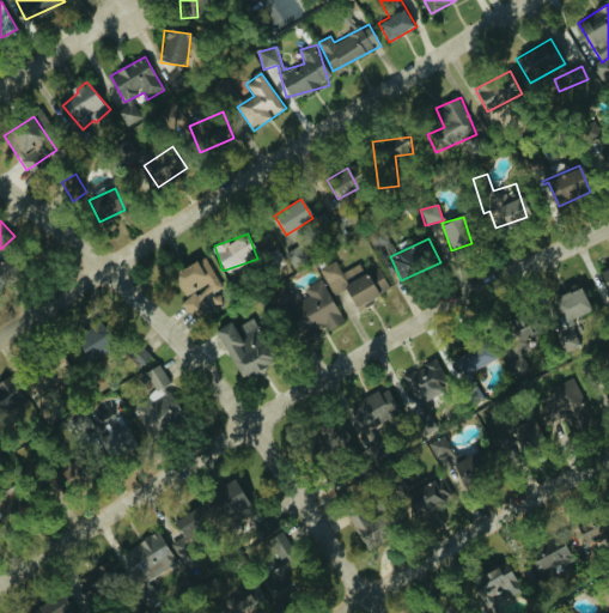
[(221,287),(205,256),(165,279),(178,302),(183,299),(194,321),(211,311),(203,298),(221,287)]
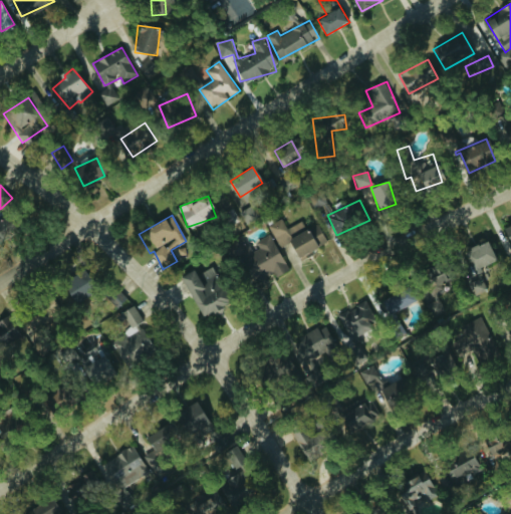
[(302,221),(287,229),(282,219),(268,226),(280,248),(290,243),(298,258),(327,243),(317,223),(306,229),(302,221)]
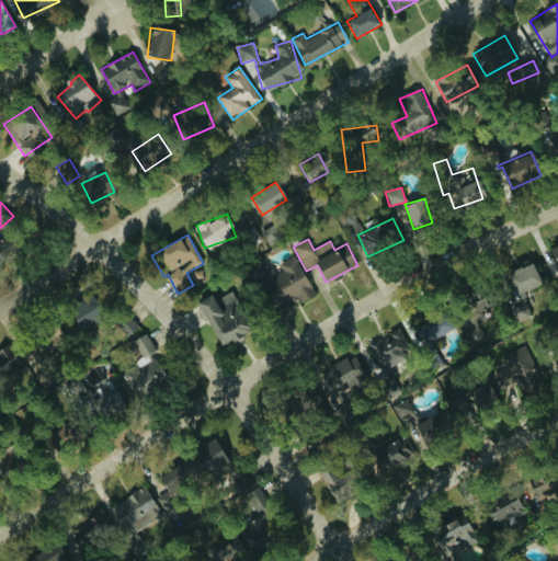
[(314,296),(296,258),(270,270),(265,260),(246,268),(253,285),(264,281),(279,312),(314,296)]
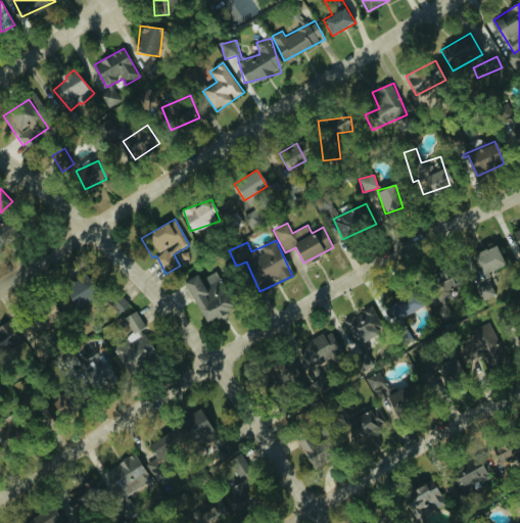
[(480,280),(507,268),(497,245),(470,257),(480,280)]
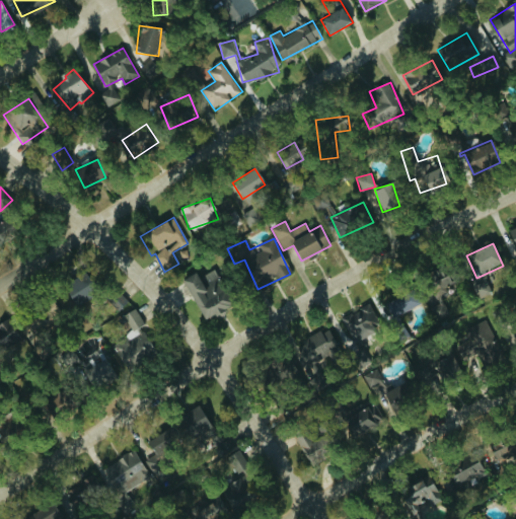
[(196,272),(182,278),(202,320),(231,308),(214,271),(198,278),(196,272)]
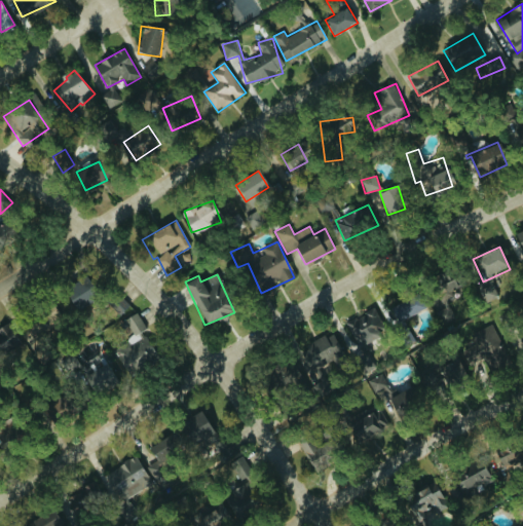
[(444,325),(455,318),(446,299),(460,292),(451,274),(424,289),(444,325)]
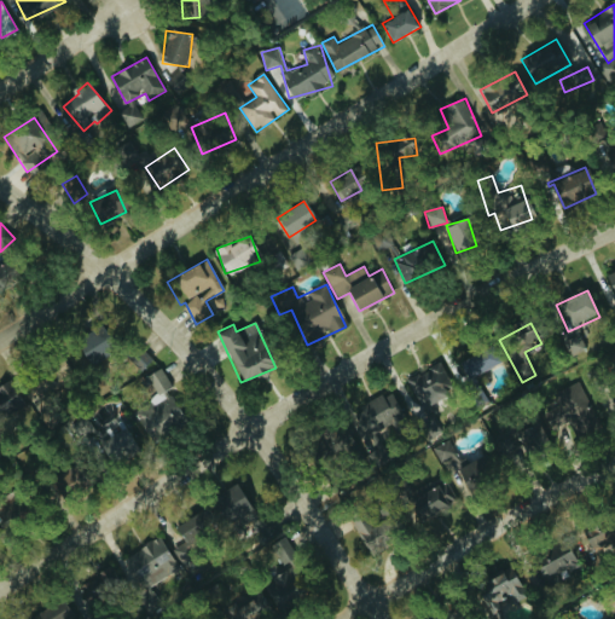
[(88,365),(110,356),(98,331),(77,342),(88,365)]
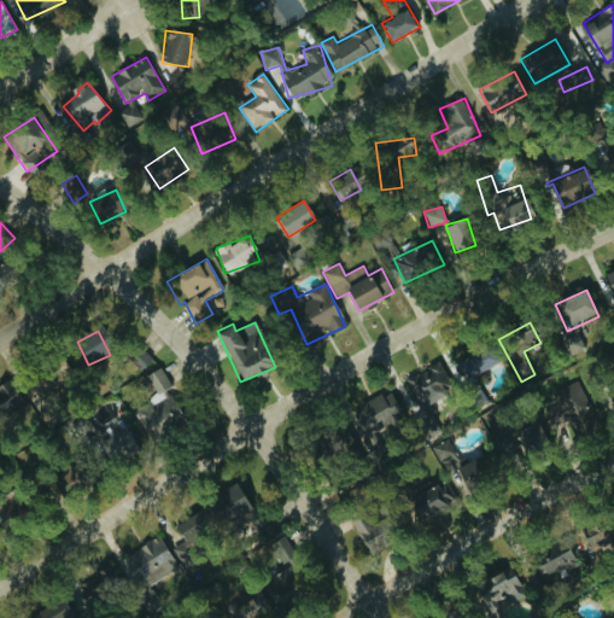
[(497,367),(489,347),(458,357),(466,378),(497,367)]
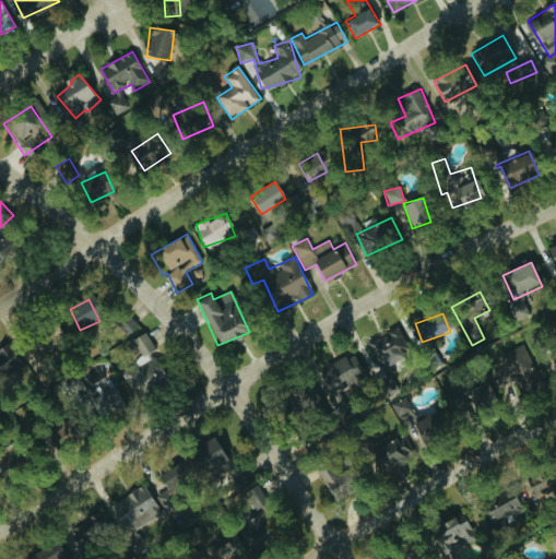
[(67,340),(56,323),(24,345),(35,361),(67,340)]
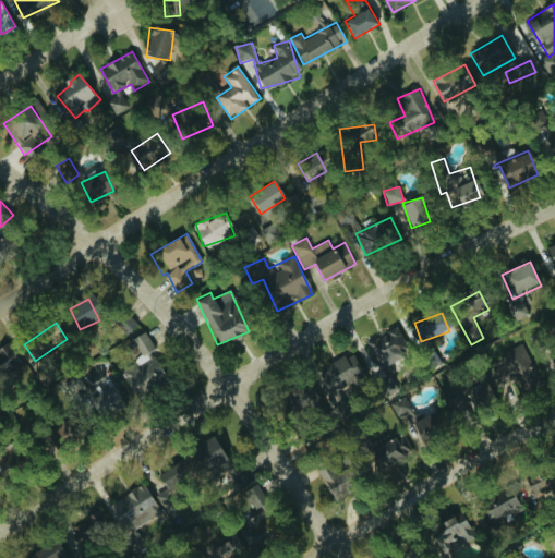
[(368,342),(385,375),(399,367),(393,353),(408,346),(398,326),(368,342)]
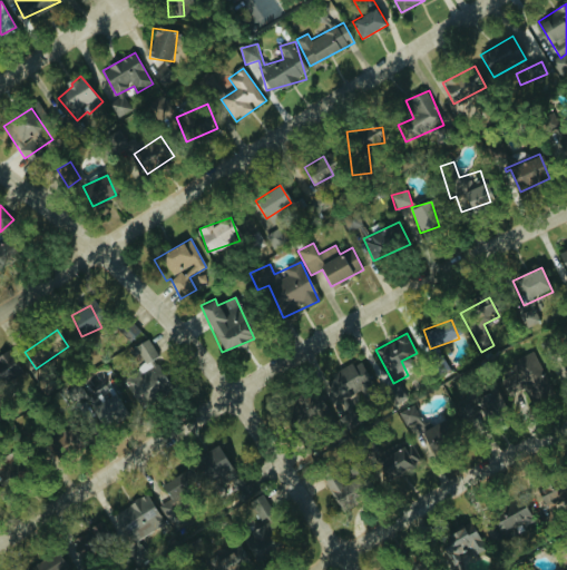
[(133,347),(145,370),(124,380),(137,405),(172,387),(157,361),(160,359),(149,338),(133,347)]
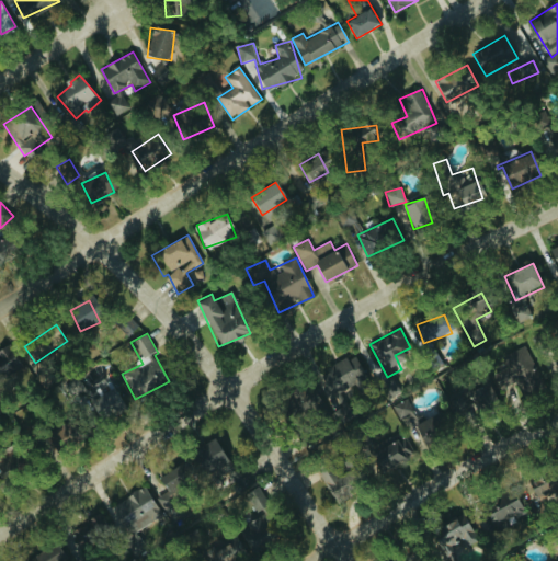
[(0,381),(0,373),(19,368),(12,344),(0,346),(0,355),(0,356),(0,384),(0,381)]
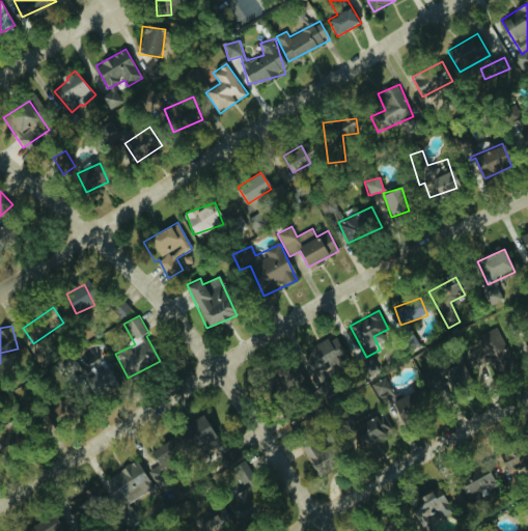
[(468,354),(478,380),(513,365),(498,328),(476,337),(480,348),(468,354)]
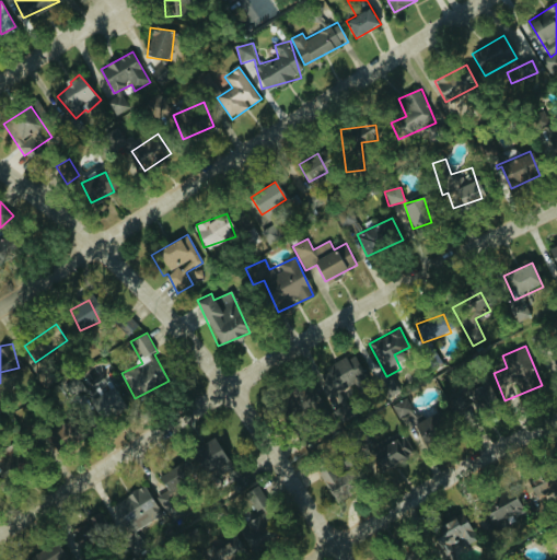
[(367,377),(355,354),(318,373),(327,389),(323,393),(334,413),(347,407),(339,392),(367,377)]
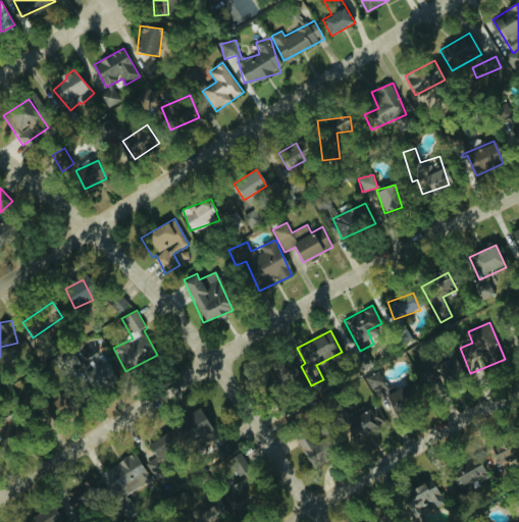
[(80,362),(73,352),(62,359),(69,369),(80,362)]
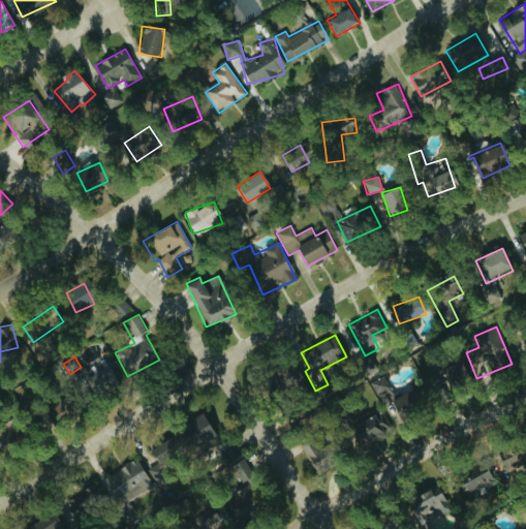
[(82,376),(102,398),(120,381),(99,360),(82,376)]
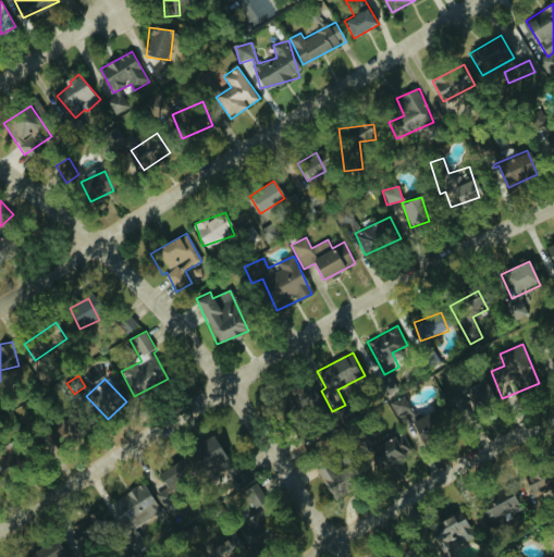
[(448,398),(458,416),(475,407),(479,415),(499,404),(484,379),(448,398)]
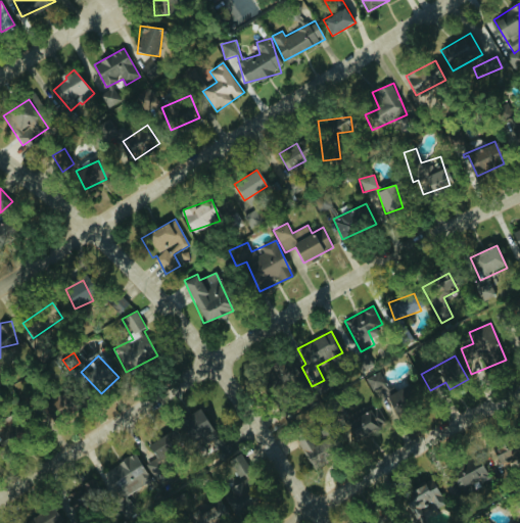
[(308,384),(288,357),(270,369),(289,396),(308,384)]
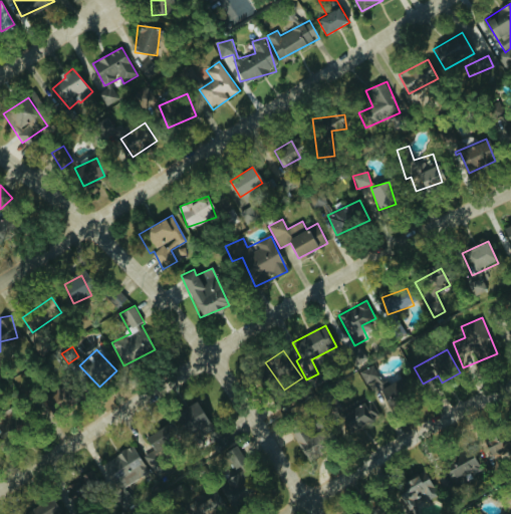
[(359,371),(363,383),(377,378),(373,366),(359,371)]
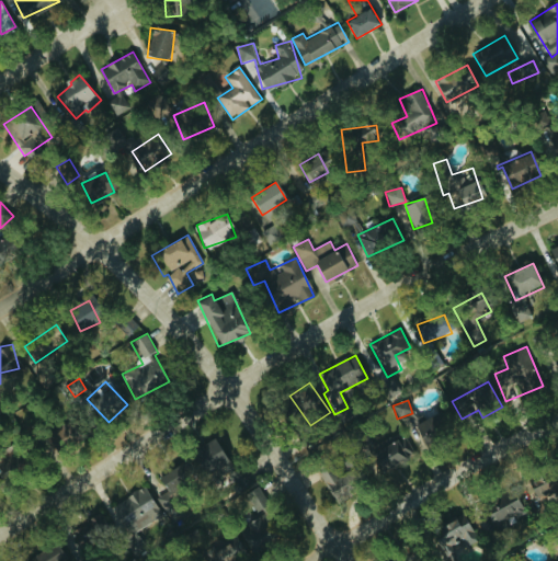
[(450,431),(439,412),(411,427),(422,447),(450,431)]
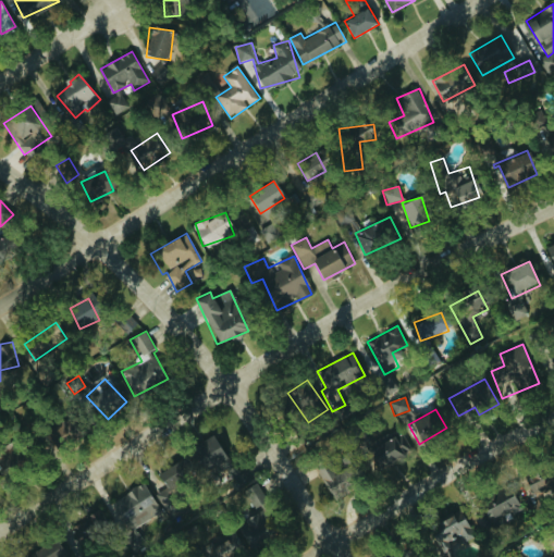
[(411,452),(396,430),(383,440),(386,444),(371,455),(383,471),(411,452)]
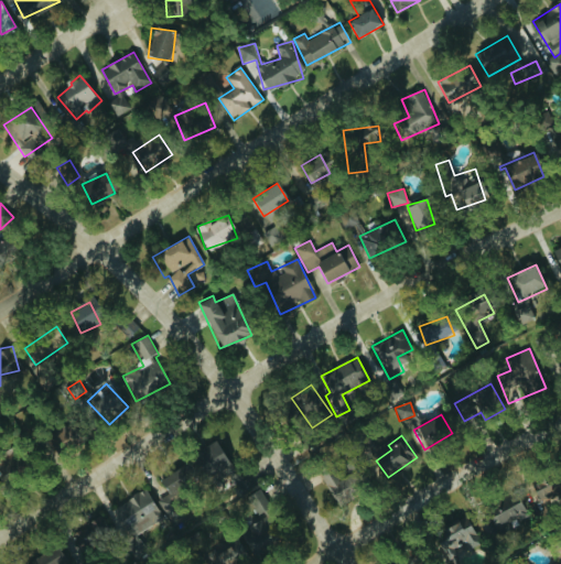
[(194,457),(232,502),(255,484),(247,474),(243,478),(214,442),(194,457)]
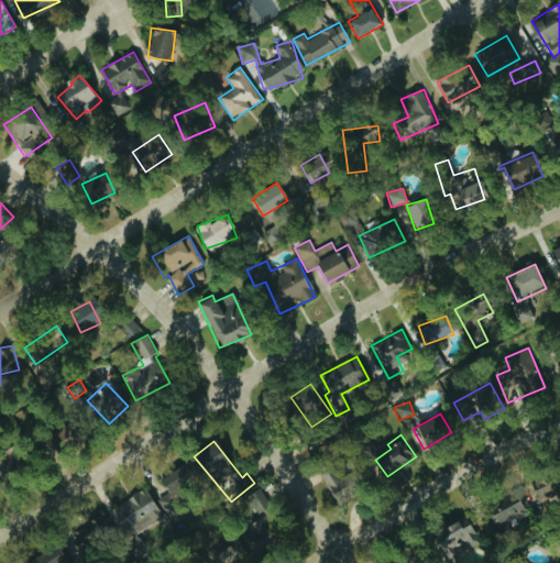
[(160,478),(168,494),(158,499),(173,526),(188,517),(174,490),(197,478),(188,462),(160,478)]
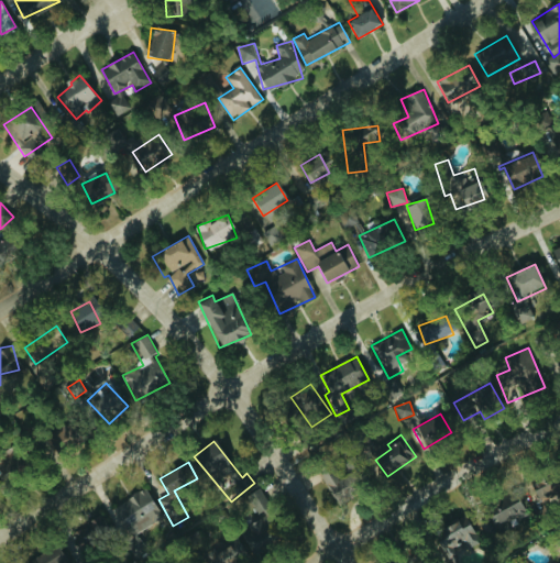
[(333,503),(355,495),(349,473),(336,477),(332,470),(324,472),(333,503)]
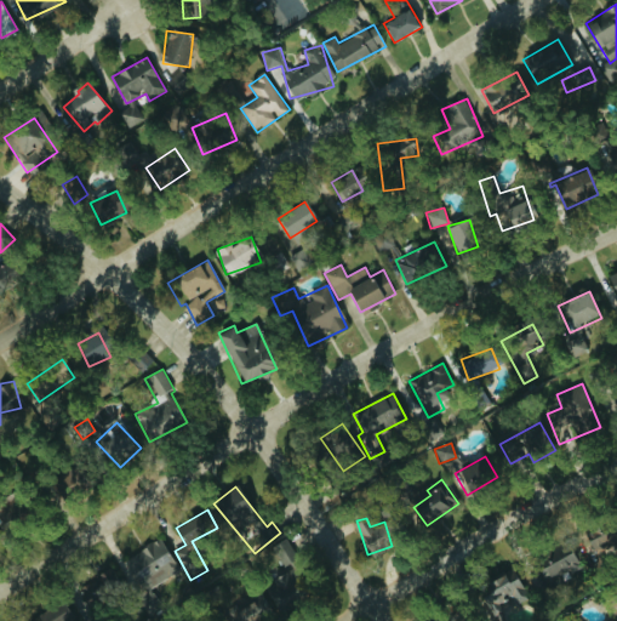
[(588,535),(592,554),(616,550),(616,529),(588,535)]
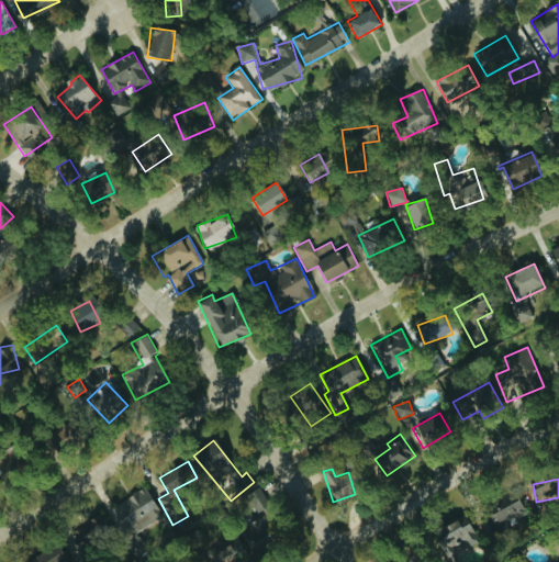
[(163,519),(148,489),(112,505),(126,536),(163,519)]
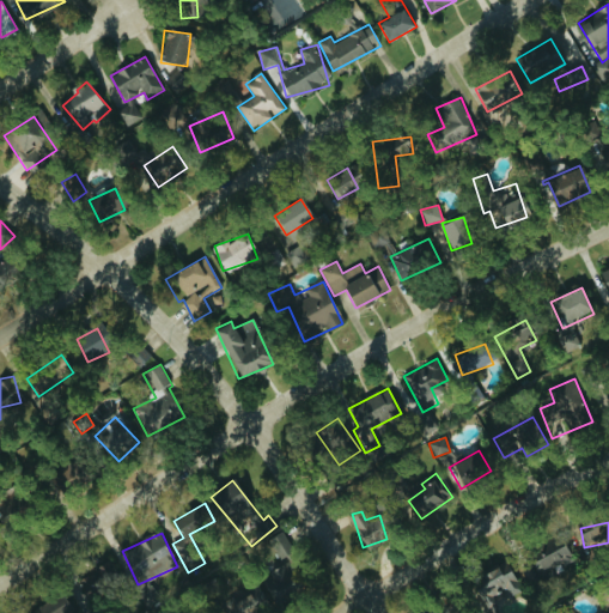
[(574,564),(561,535),(527,552),(540,581),(574,564)]
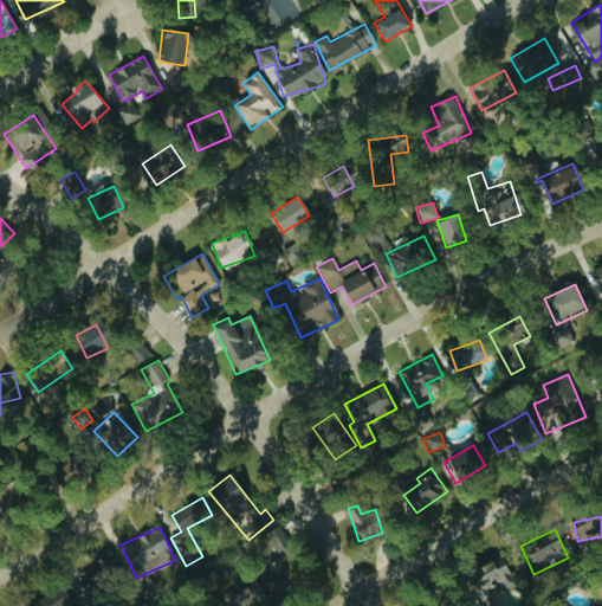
[(298,580),(283,556),(257,573),(272,597),(298,580)]
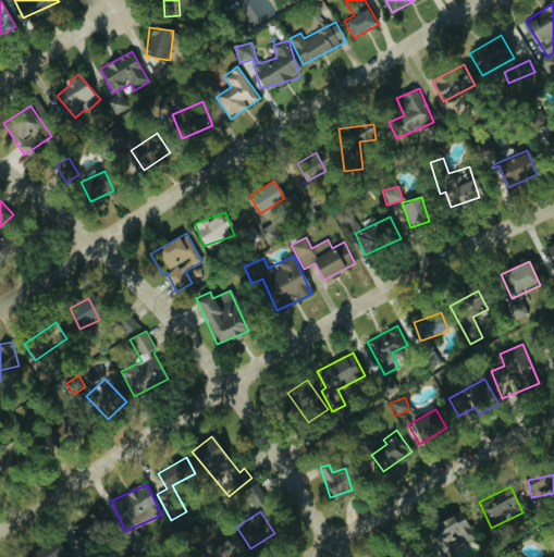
[(110,530),(103,514),(95,518),(94,516),(71,525),(78,543),(110,530)]
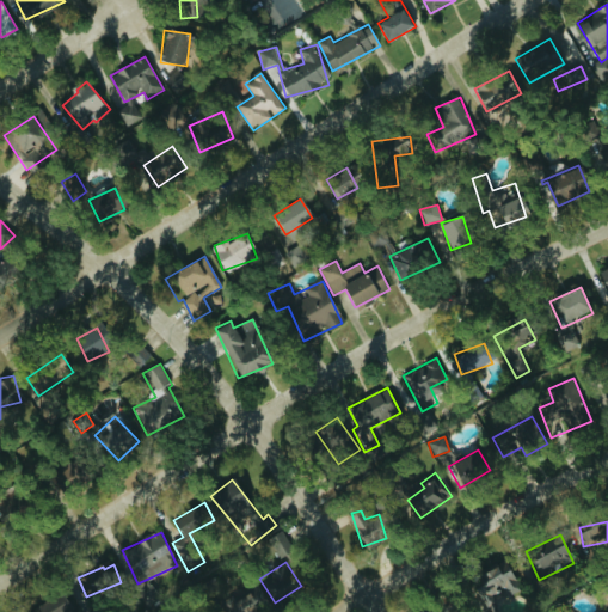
[(139,597),(149,607),(158,599),(148,588),(139,597)]
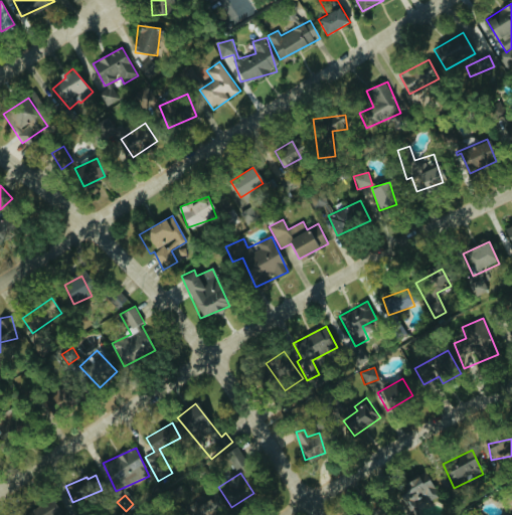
[(63,514),(53,498),(26,514),(63,514)]
